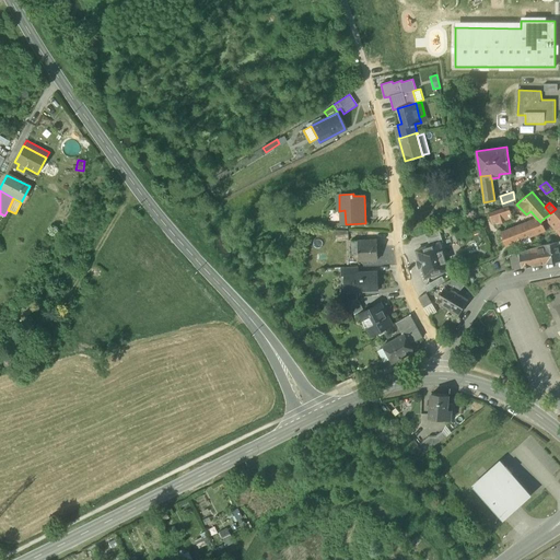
[(556,209),(550,213),(551,213),(545,218),(559,235),(559,207),(559,206),(556,209)]
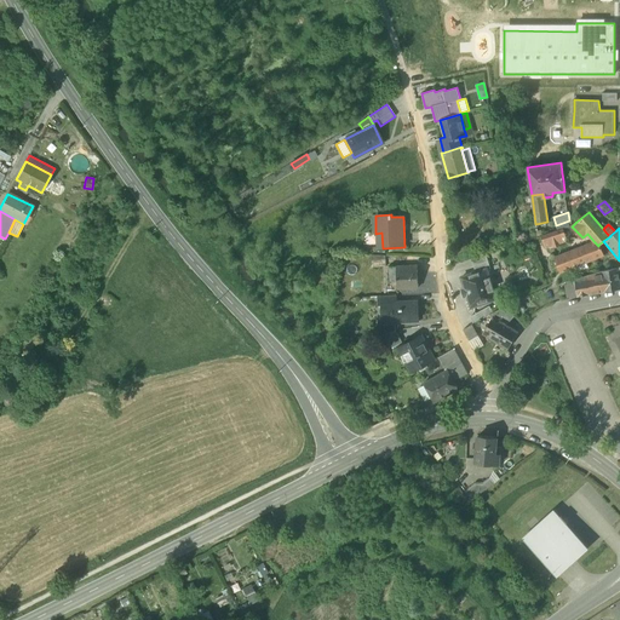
[(541,236),(545,247),(551,246),(551,247),(562,245),(561,242),(566,241),(567,242),(568,241),(563,229),(557,230),(541,236)]
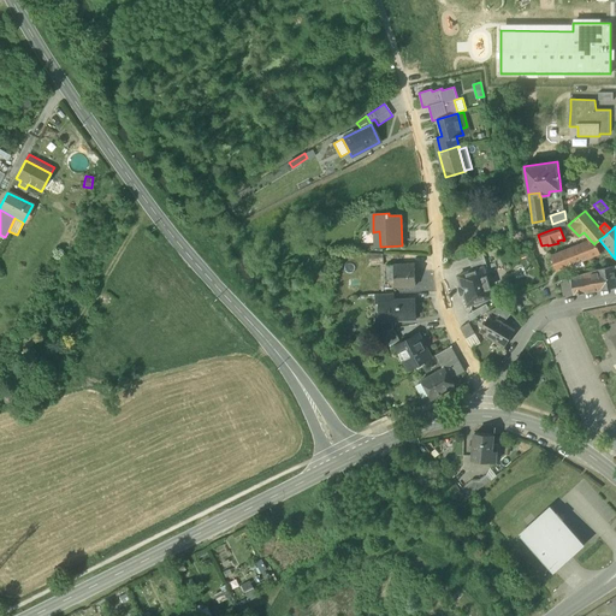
[(599,253),(594,243),(594,244),(591,241),(567,250),(552,255),(557,270),(599,253)]
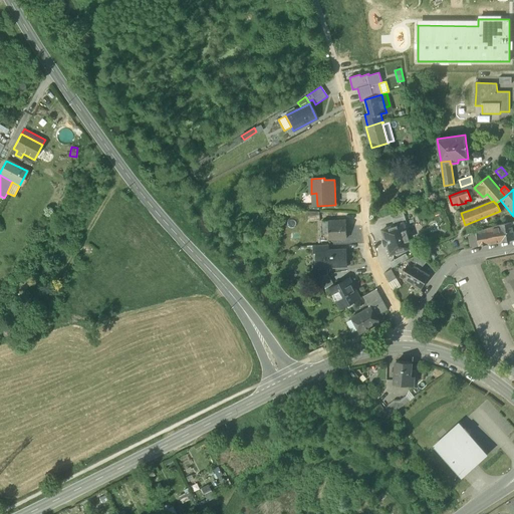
[(392,215),(395,226),(403,223),(407,222),(403,211),(392,215)]
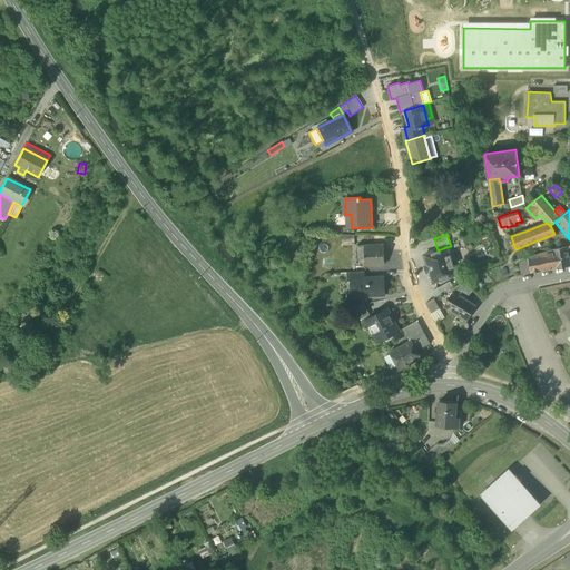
[(365,258),(365,265),(385,265),(384,244),(359,246),(360,258),(365,258)]
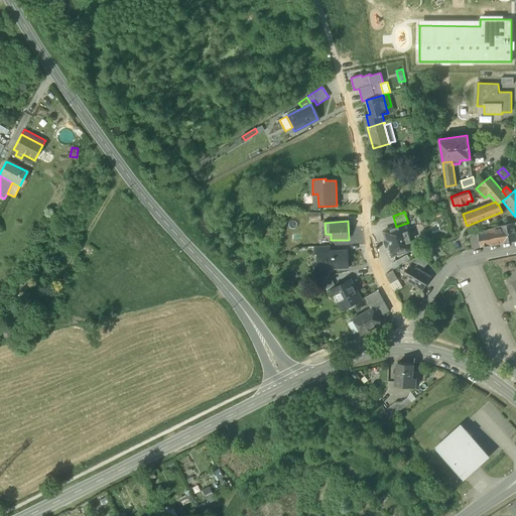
[(513,223),(501,226),(503,243),(509,242),(515,241),(515,235),(514,232),(513,223)]
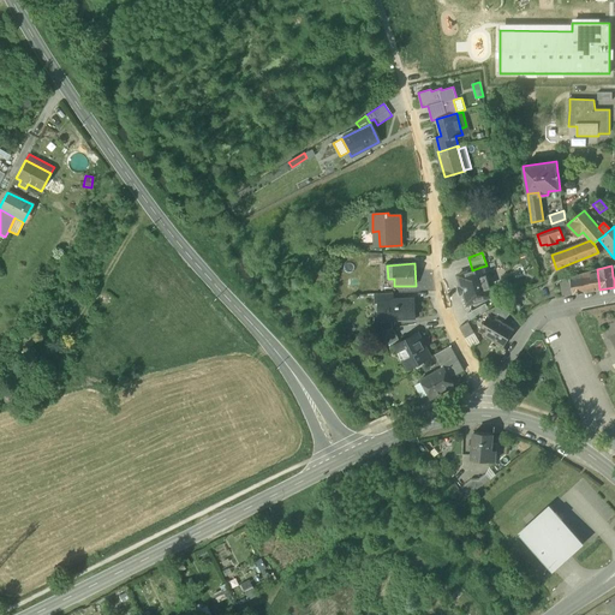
[(464,294),(467,304),(491,297),(482,267),(472,270),(458,275),(460,285),(464,294)]
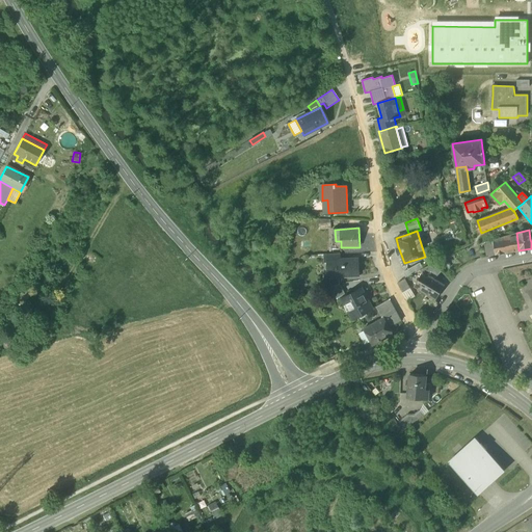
[(507,253),(519,250),(516,233),(493,240),(496,255),(507,253)]
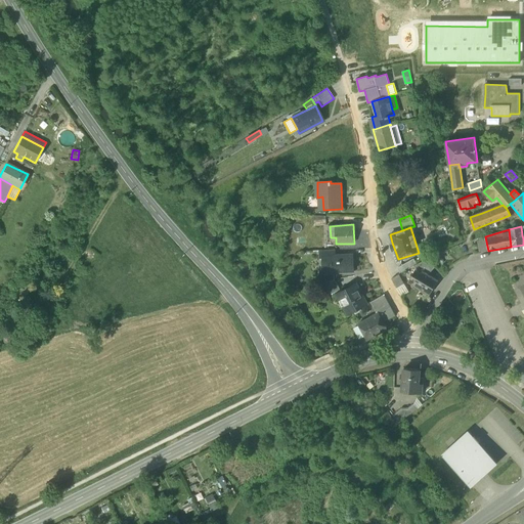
[(477,238),(480,253),(485,252),(488,251),(485,236),(477,238)]
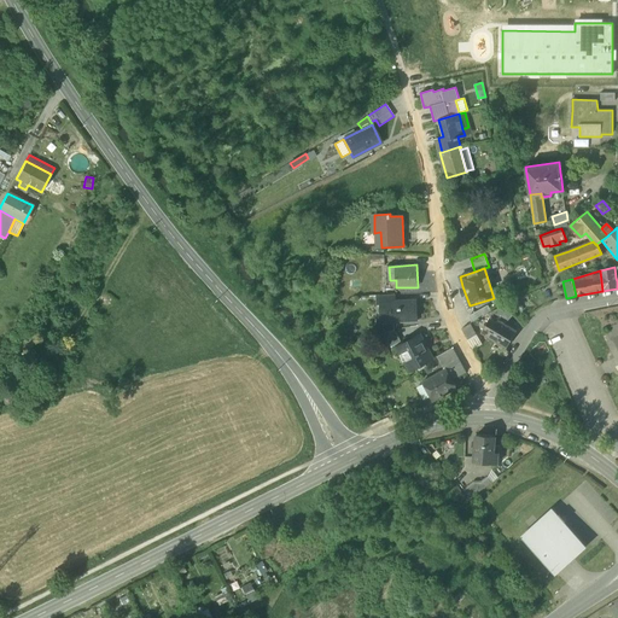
[(380,303),(382,324),(395,322),(395,320),(417,319),(417,301),(395,302),(380,303)]
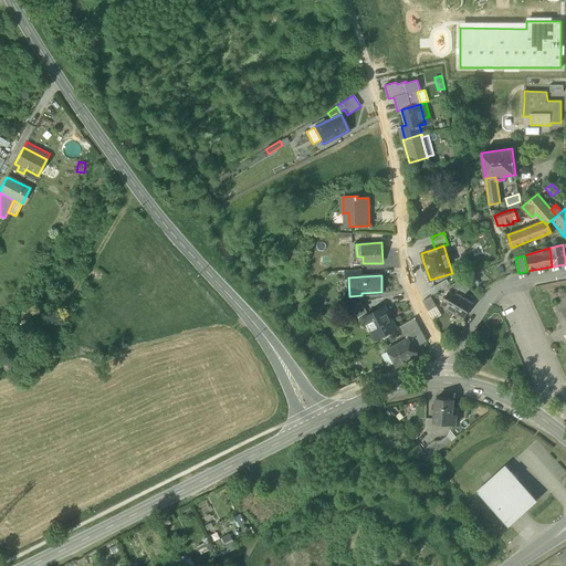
[(430,290),(432,295),(450,285),(447,280),(430,290)]
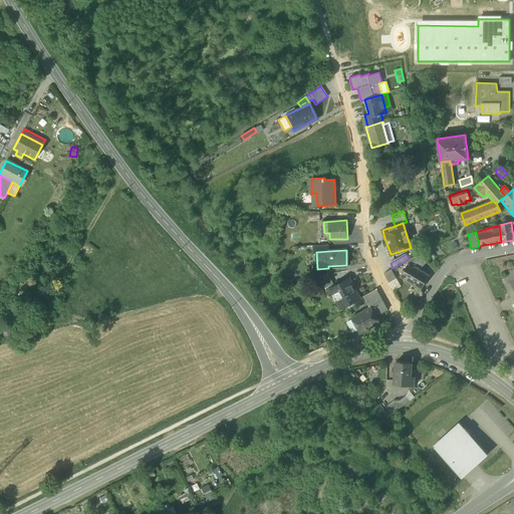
[(409,262),(421,269),(427,262),(420,254),(419,254),(406,261),(409,262)]
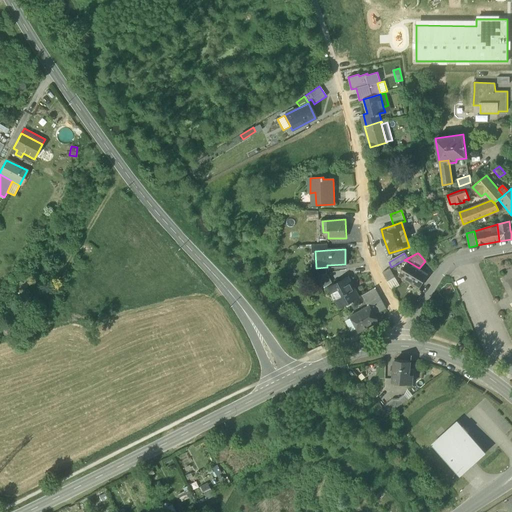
[(399,275),(420,288),(428,274),(419,268),(407,261),(399,275)]
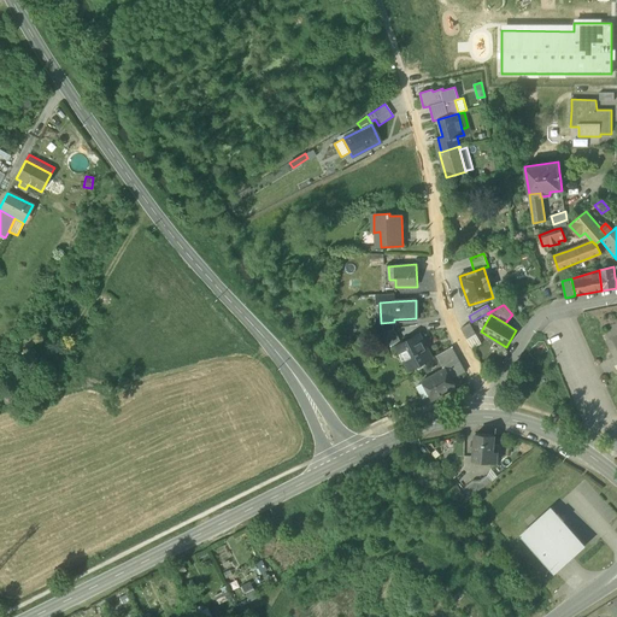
[(462,328),(466,338),(475,333),(470,323),(462,328)]
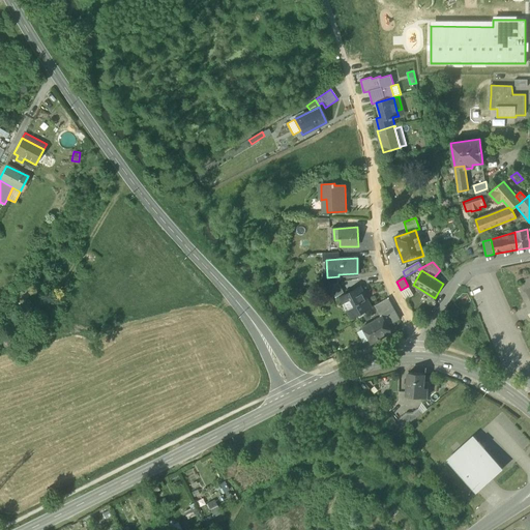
[(322,286),(330,299),(343,292),(337,284),(328,285),(322,286)]
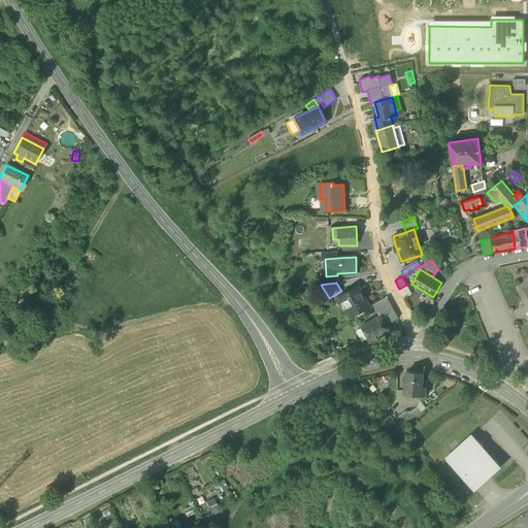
[(411,295),(406,285),(399,289),(404,298),(411,295)]
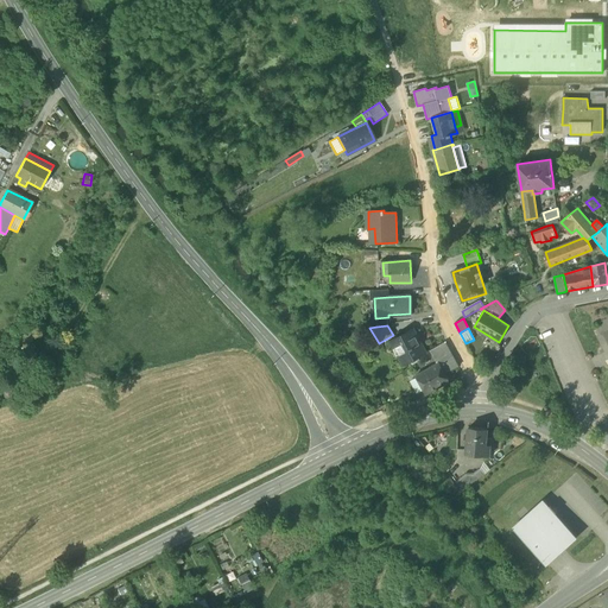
[(400,349),(407,362),(426,353),(420,343),(419,344),(412,330),(391,342),(397,352),(400,349)]
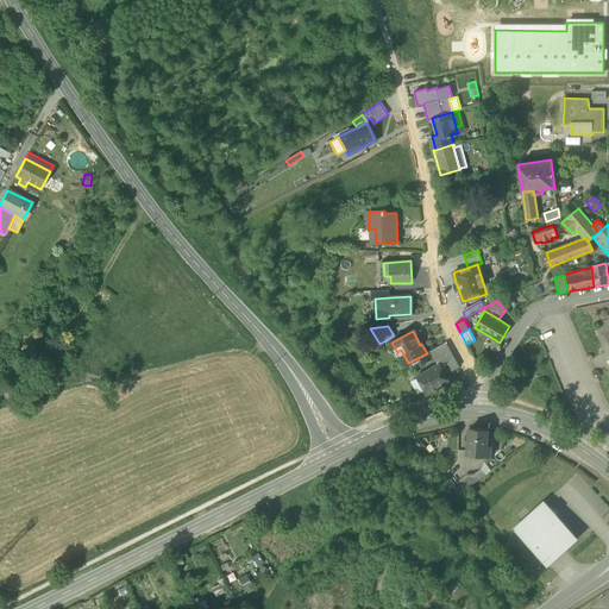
[(27,337),(22,334),(17,341),(25,346),(27,341),(29,338),(27,337)]
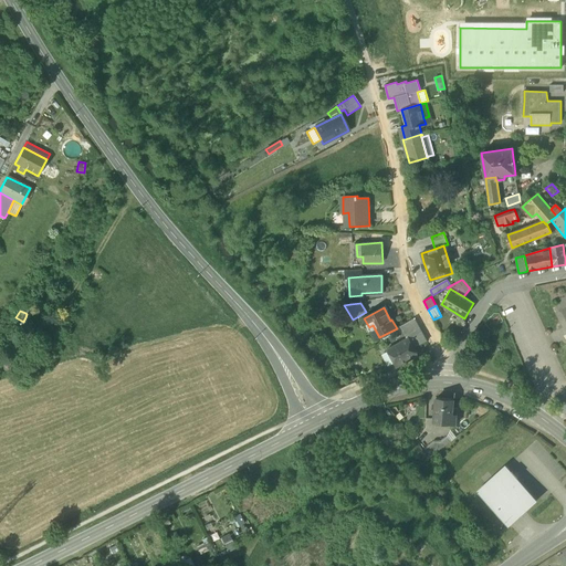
[(427,341),(419,327),(415,318),(400,326),(404,332),(405,335),(407,339),(408,338),(413,348),(427,341)]
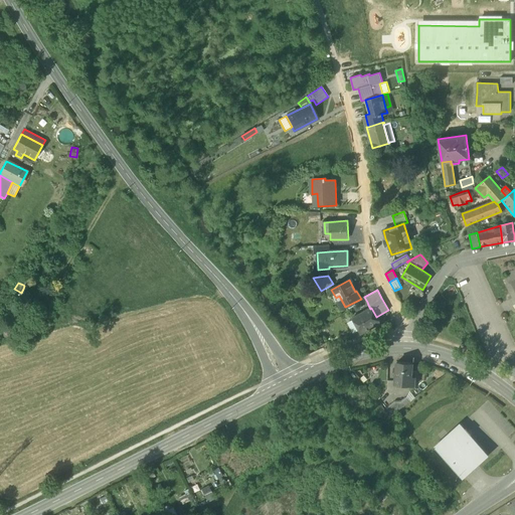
[(359,330),(361,333),(380,323),(376,317),(371,308),(370,309),(353,319),(359,330)]
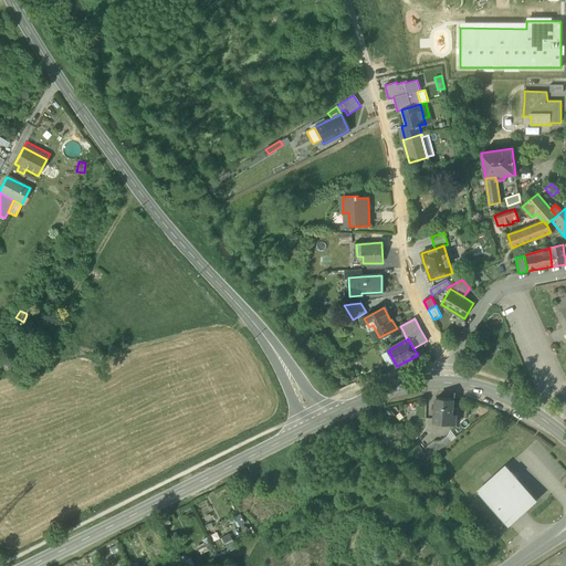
[(395,363),(388,350),(381,355),(388,366),(395,363)]
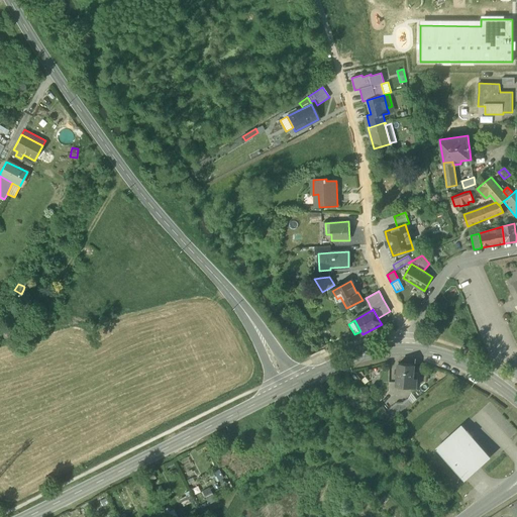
[(397,386),(412,388),(413,379),(414,365),(399,364),(398,369),(398,375),(397,386)]
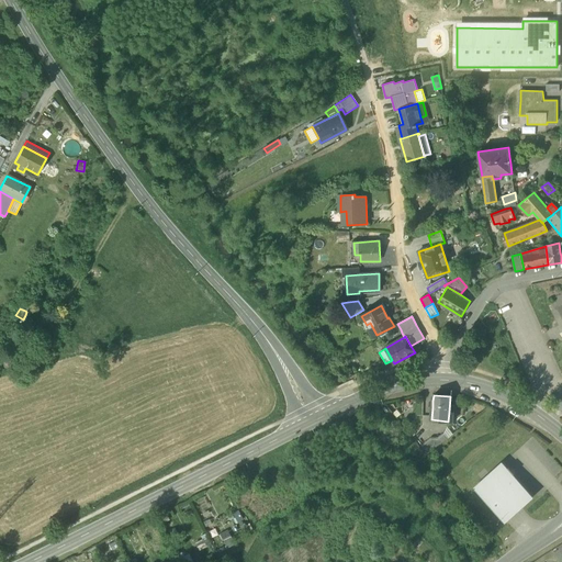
[(444,434),(447,439),(453,435),(448,427),(444,434)]
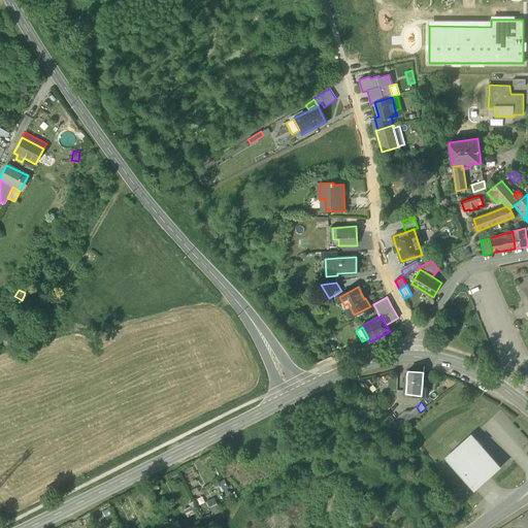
[(411,413),(415,417),(420,413),(417,407),(411,413)]
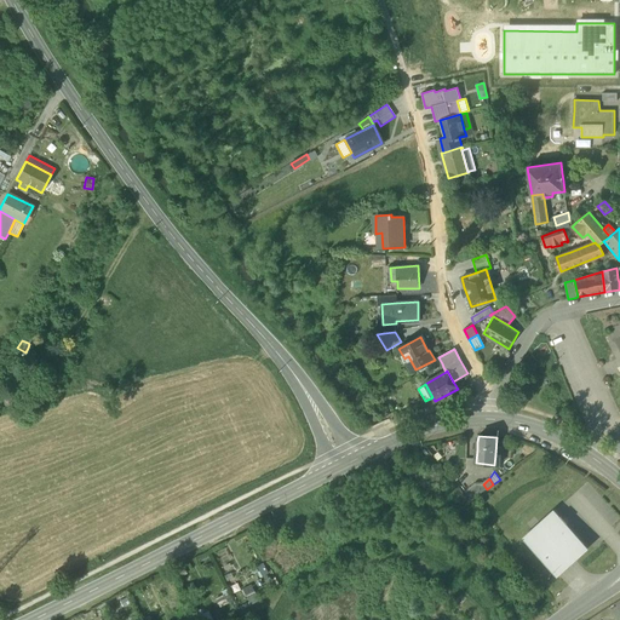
[(465,493),(471,500),(487,489),(483,484),(476,484),(465,493)]
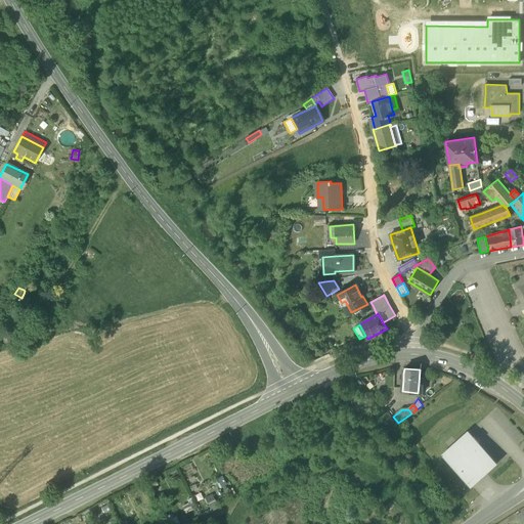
[(473,436),(470,432),(442,456),(469,486),(496,462),(479,442),(480,442),(474,435),(473,436)]
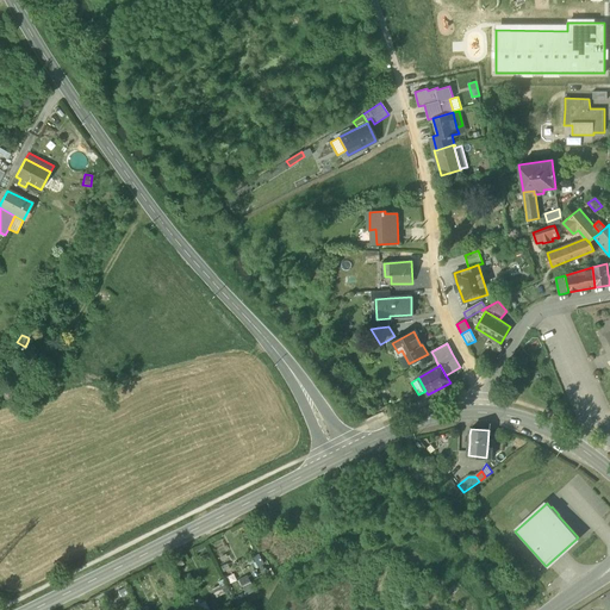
[(234,579),(240,596),(253,591),(247,574),(234,579)]
